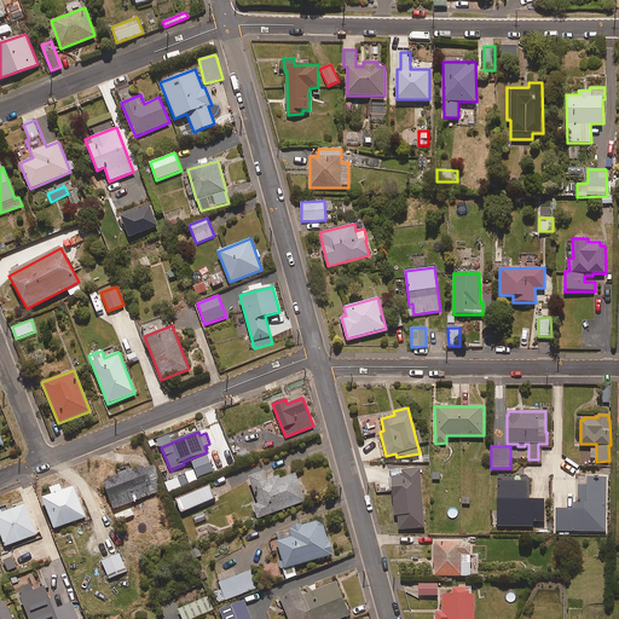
[(197,478),(213,472),(207,456),(191,462),(197,478)]
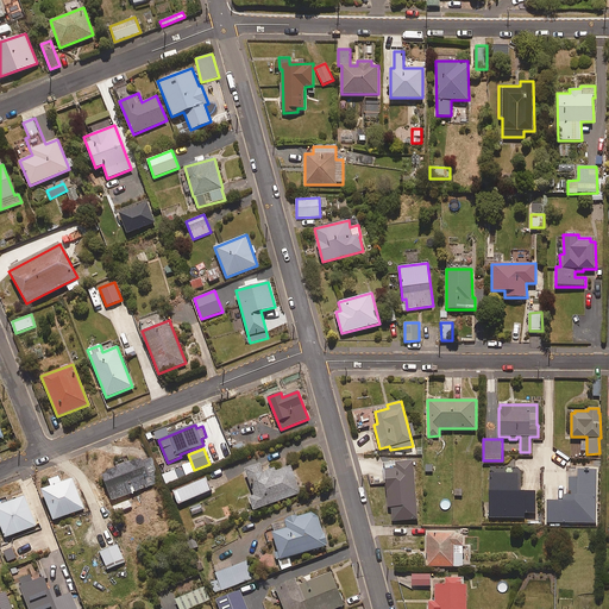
[(112,500),(161,482),(152,459),(142,463),(139,458),(101,472),(112,500)]
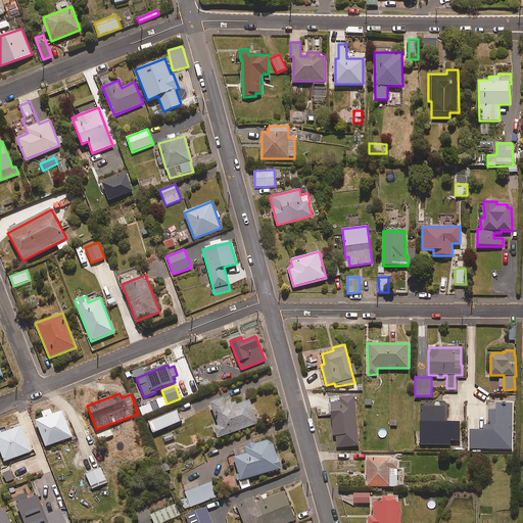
[(337,447),(359,446),(355,396),(331,398),(334,436),(336,436),(337,447)]
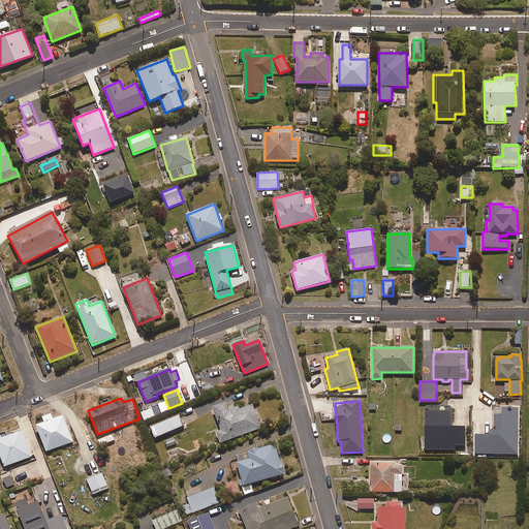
[(227,402),(213,407),(221,430),(216,432),(220,443),(261,428),(253,404),(240,409),(239,406),(229,409),(227,402)]
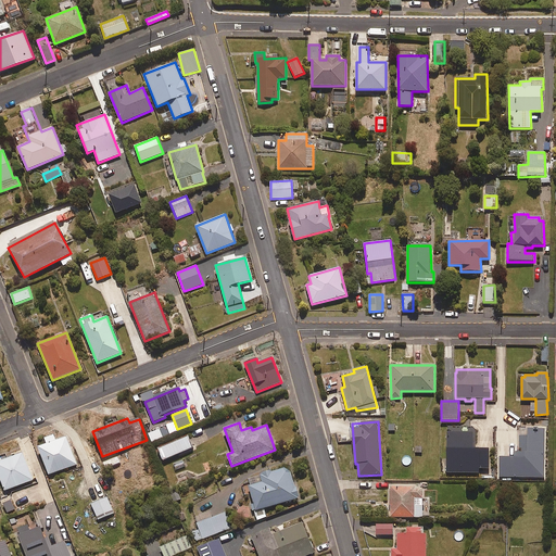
[(544,477),(545,431),(526,431),(525,437),(518,437),(518,452),(513,452),(513,457),(500,457),(500,477),(544,477)]
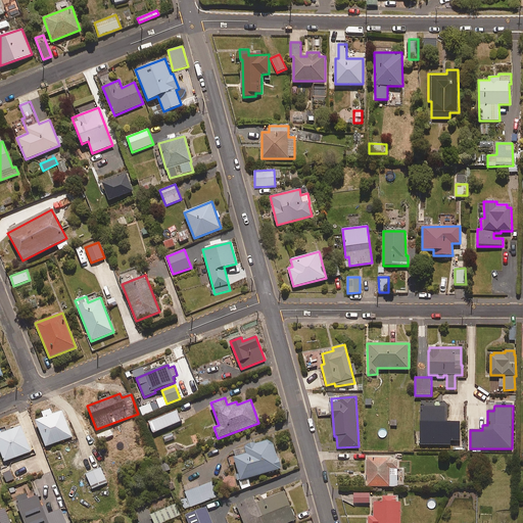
[(445,422),(445,407),(420,407),(420,444),(450,444),(450,440),(460,440),(460,422),(445,422)]
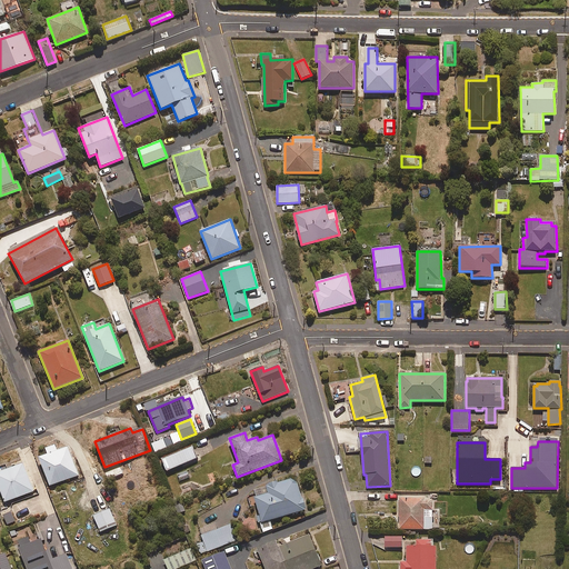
[(55,446),(46,449),(47,455),(39,457),(50,486),(79,476),(68,447),(57,450),(55,446)]
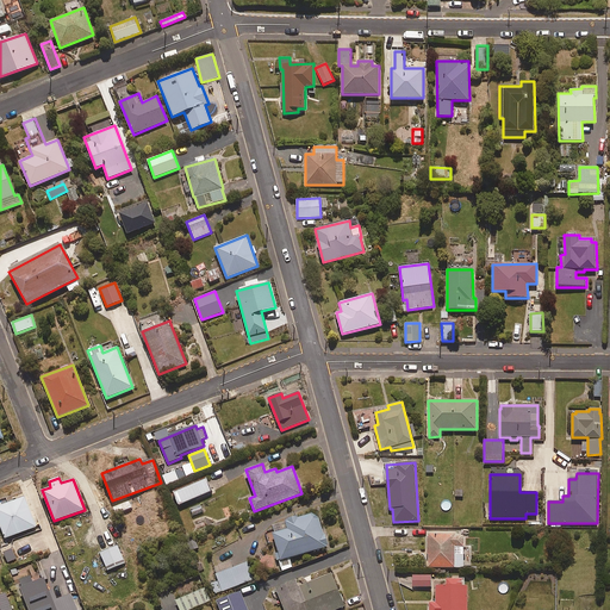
[(179,505),(211,491),(206,478),(173,492),(179,505)]
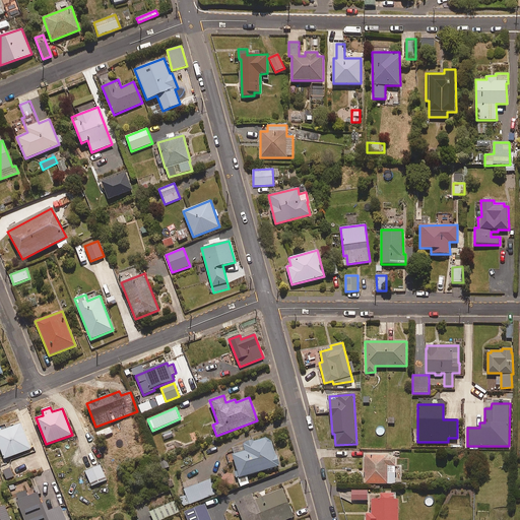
[(0,448),(4,459),(30,449),(21,424),(0,431),(0,448)]
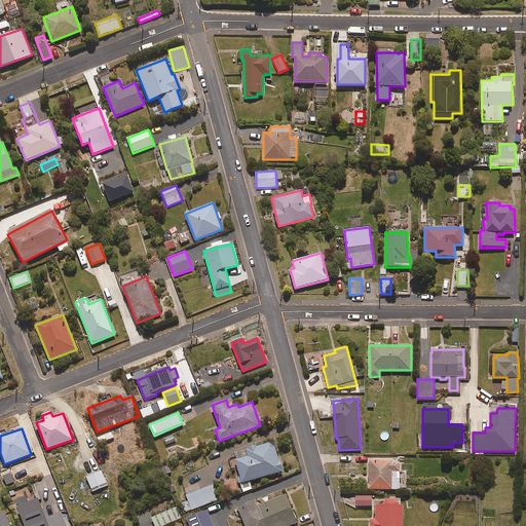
[(247,450),(248,456),(235,460),(241,483),(283,471),(274,442),(247,450)]
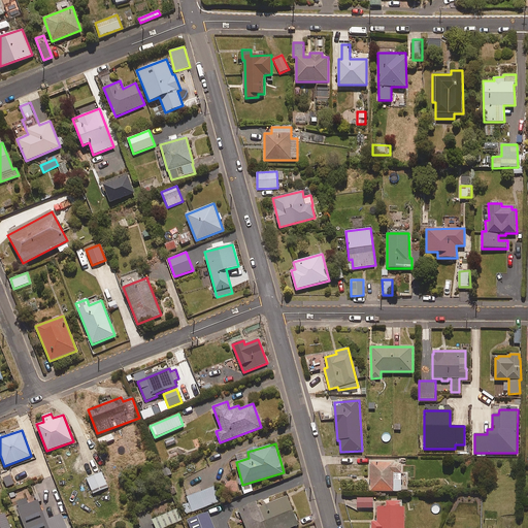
[(401,491),(401,463),(370,463),(370,492),(401,491)]
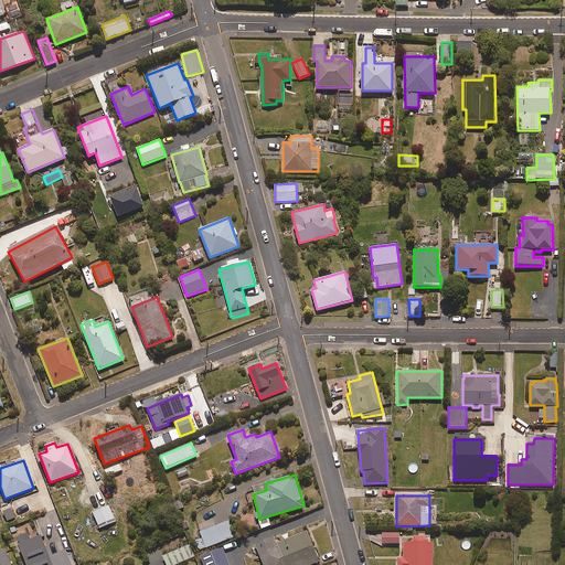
[(7,521),(16,518),(10,504),(1,508),(7,521)]
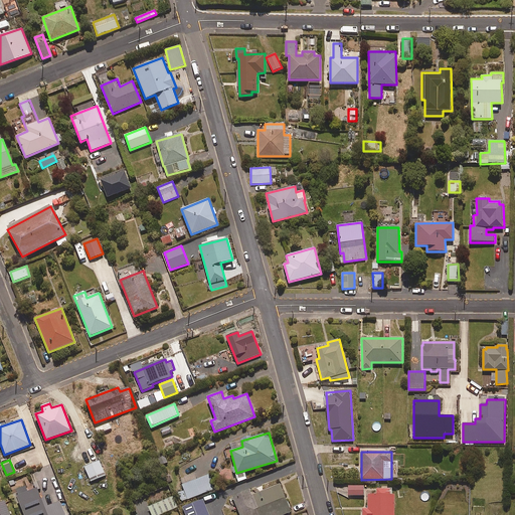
[(91,482),(106,475),(100,461),(84,467),(91,482)]
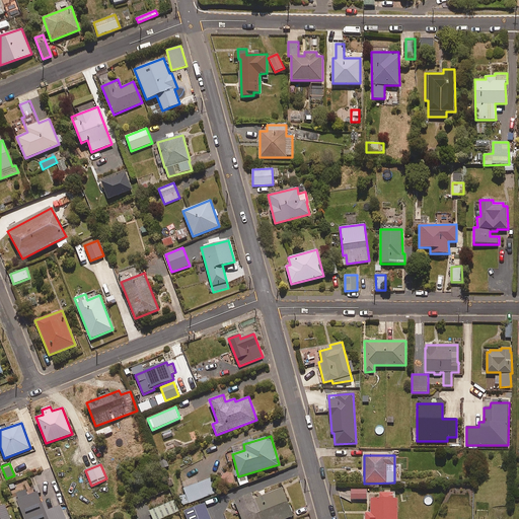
[(182,505),(217,493),(212,478),(183,489),(186,495),(179,497),(182,505)]
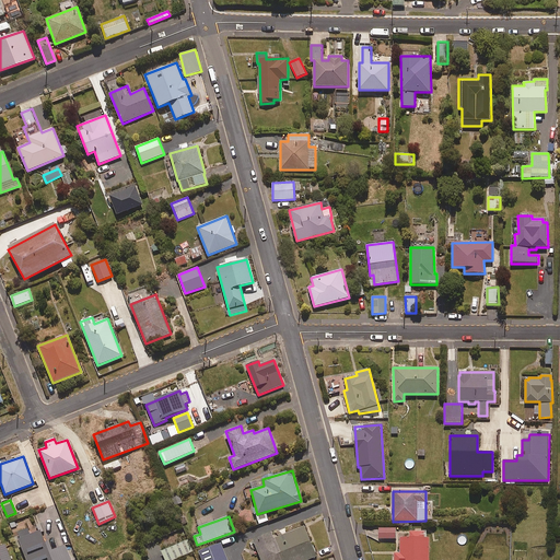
[(260,559),(307,559),(316,557),(304,526),(273,539),(271,533),(253,539),(260,559)]
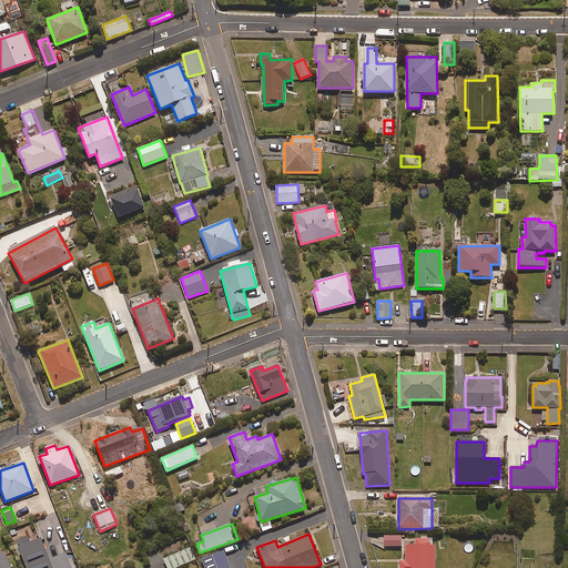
[(402,546),(402,536),(384,536),(385,546),(402,546)]
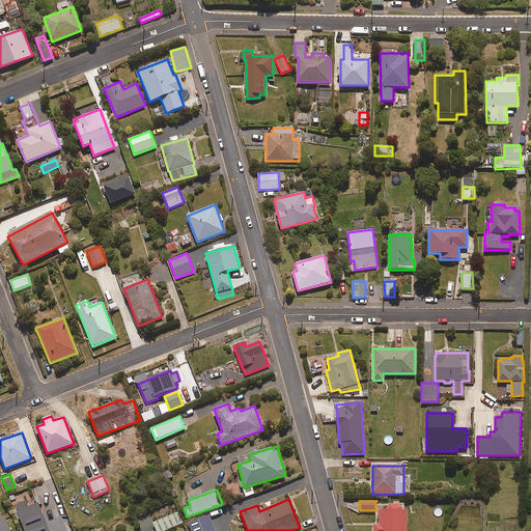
[(408,530),(408,509),(402,509),(402,504),(388,505),(388,509),(380,510),(380,525),(373,525),(372,530),(408,530)]
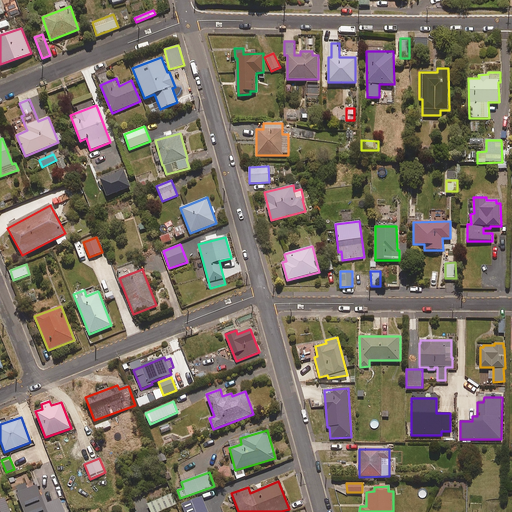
[(65,511),(60,498),(44,504),(37,487),(17,494),(23,511),(65,511)]
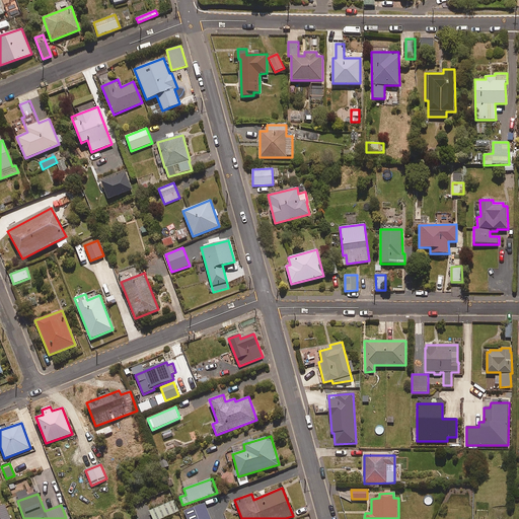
[(0,518),(11,518),(6,503),(0,505),(0,518)]
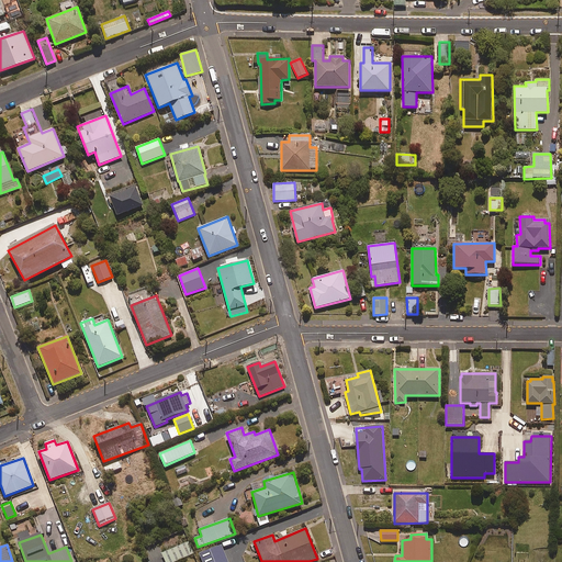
[(202,561),(228,561),(222,546),(199,554),(202,561)]
